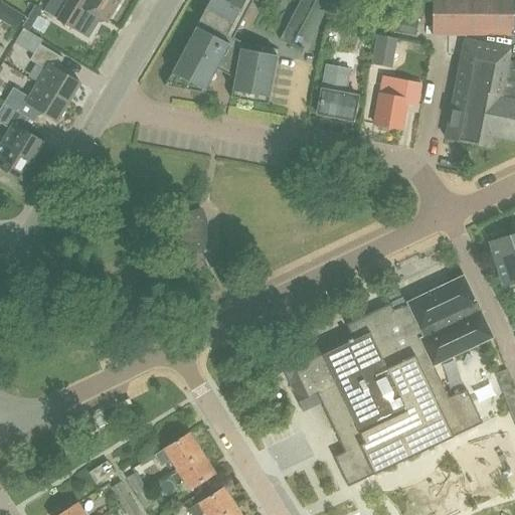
[(116,0),(64,0),(54,18),(70,27),(82,7),(105,20),(116,0)]
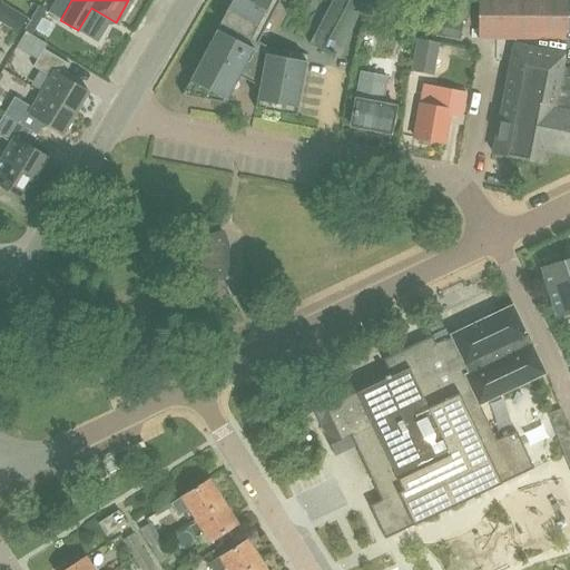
[(255,108),(296,116),(306,62),(307,55),(271,48),(269,48),(258,42),(279,0),(232,0),(187,86),(193,97),(226,102),(233,89),(234,89),(235,89),(236,89),(237,89),(237,88),(238,88),(238,87),(238,86),(238,85),(238,84),(238,82),(238,81),(237,81),(239,77),(259,87),(255,108)]
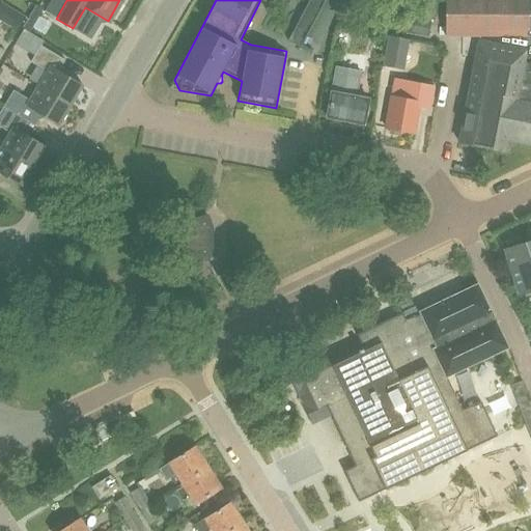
[(325,0),(309,0),(288,40),(301,48),(325,0)]
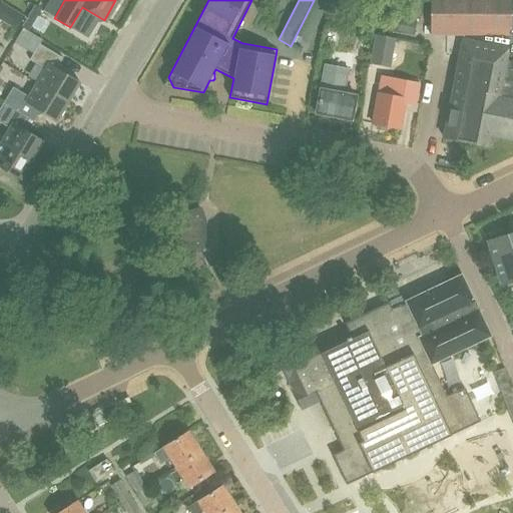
[(512,11),(511,11),(511,0),(430,0),(430,35),(463,35),(462,39),(443,137),(488,146),(490,136),(512,139),(512,11)]
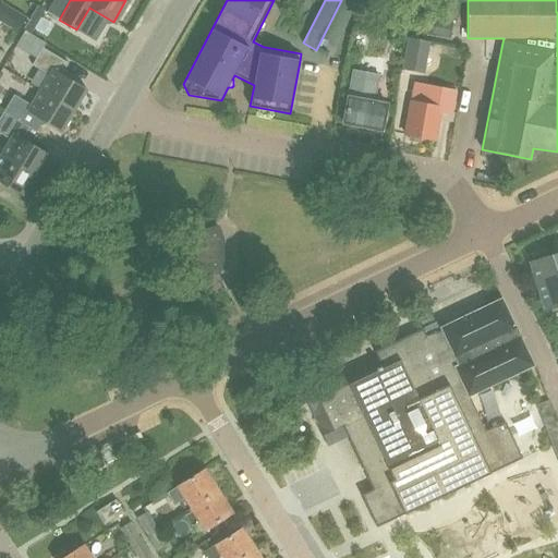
[(5,25),(19,33),(27,17),(14,10),(5,25)]
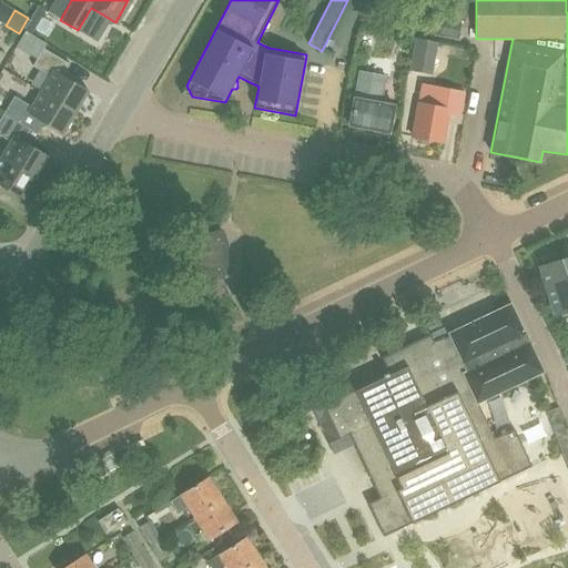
[(430,33),(458,38),(460,23),(434,18),(430,33)]
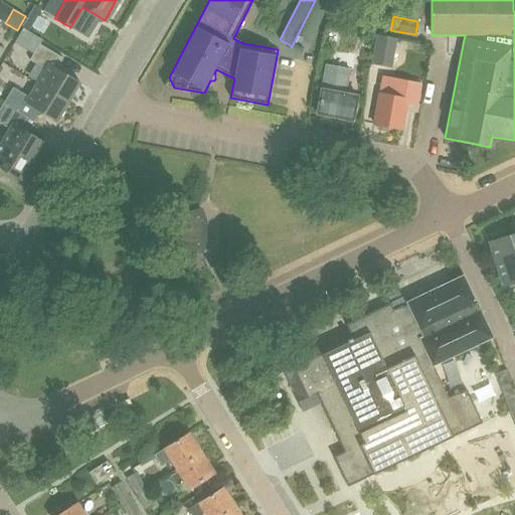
[(371,65),(391,69),(396,40),(376,36),(371,65)]
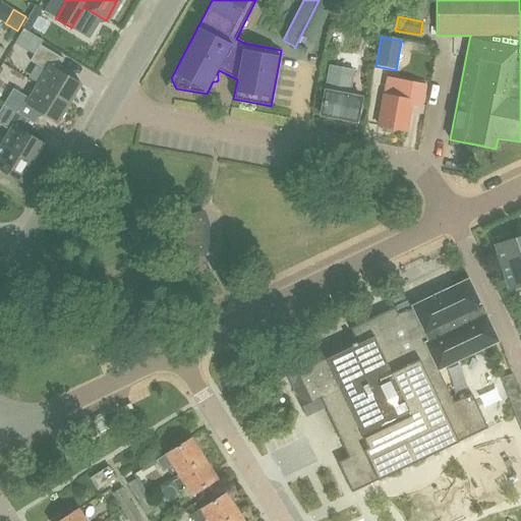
[(53,94),(69,103),(80,83),(58,69),(64,58),(41,44),(31,60),(46,69),(37,84),(53,94)]
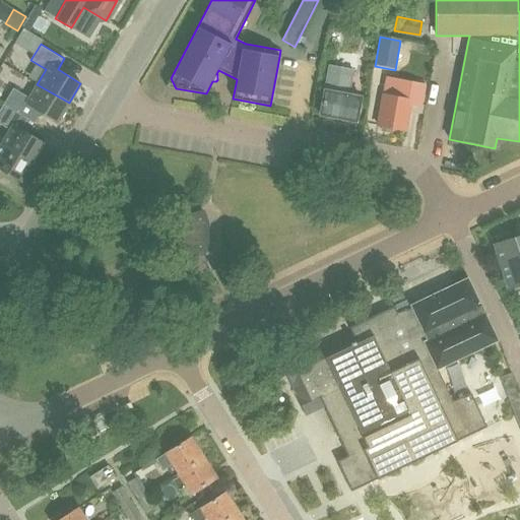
[(330,67),(326,90),(325,90),(320,116),(355,122),(361,98),(348,94),(352,71),(350,71),(330,67)]
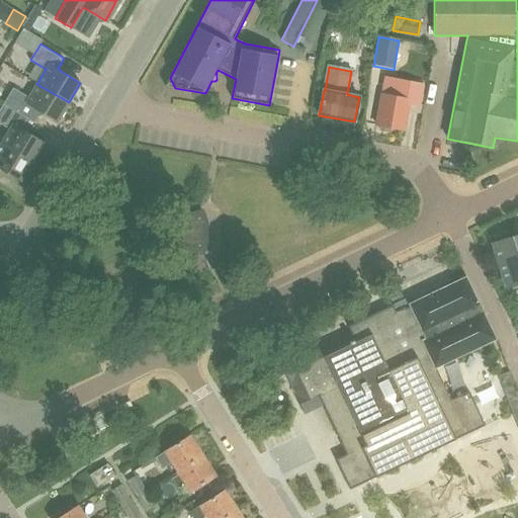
[(382,94),(376,125),(378,125),(379,131),(390,133),(392,128),(404,131),(409,103),(420,105),(424,85),(397,79),(394,96),(382,94)]
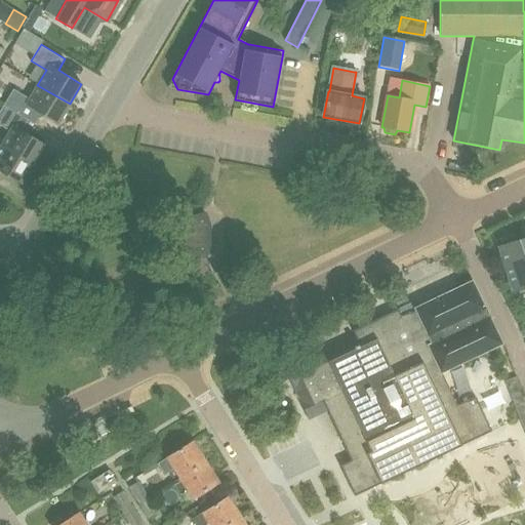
[(13,89),(4,106),(7,108),(28,120),(34,124),(40,114),(57,124),(70,104),(53,94),(37,85),(29,98),(13,89)]
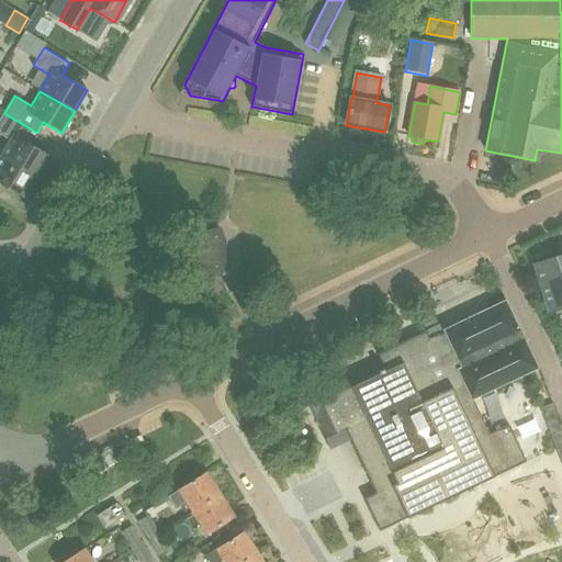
[(8,115),(4,113),(0,120),(0,133),(11,139),(1,156),(35,177),(48,156),(23,141),(30,128),(8,115)]
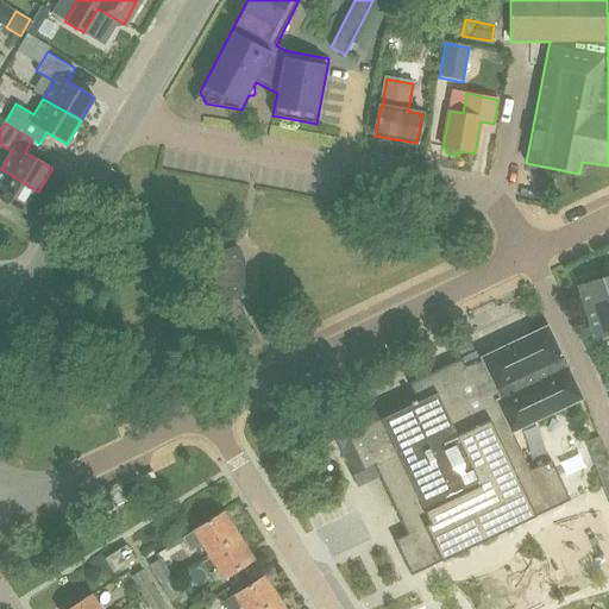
[(38,192),(1,169),(0,168),(0,199),(25,214),(38,192)]
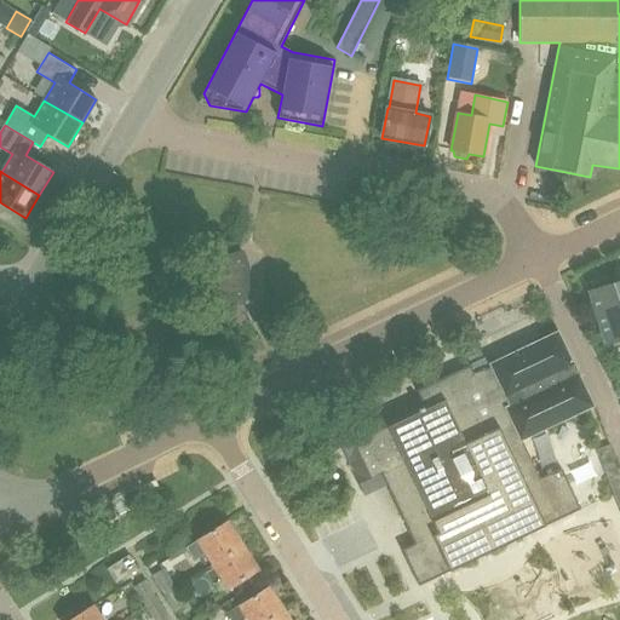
[(619,282),(589,293),(606,344),(619,338),(619,282)]
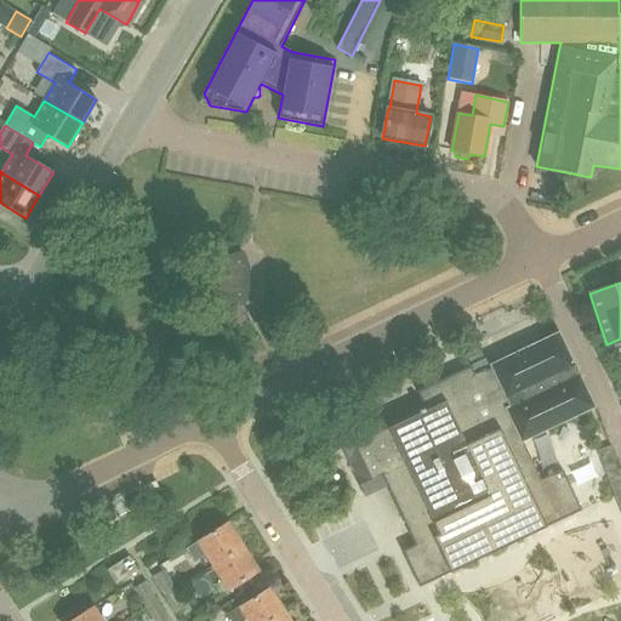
[(490,365),(491,368),(482,371),(474,374),(472,365),(417,391),(421,398),(337,438),(365,497),(368,496),(365,491),(374,488),(375,493),(387,486),(415,545),(402,551),(420,587),(581,511),(562,469),(540,479),(522,442),(524,440),(552,427),(554,426),(591,408),(591,409),(594,408),(593,404),(592,404),(580,377),(579,375),(574,365),(573,363),(559,335),(558,332),(556,334),(556,335),(540,342),(525,349),(518,352),(516,353),(493,364),(490,365)]
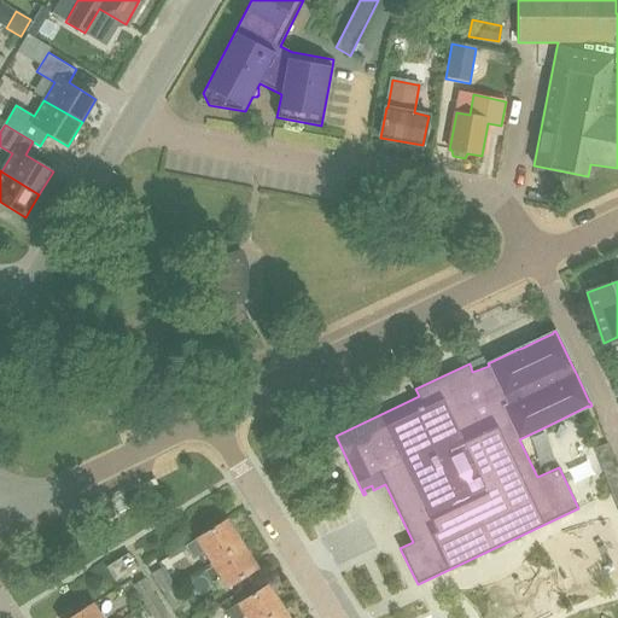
[(540,447),(543,466),(565,461),(561,442),(540,447)]
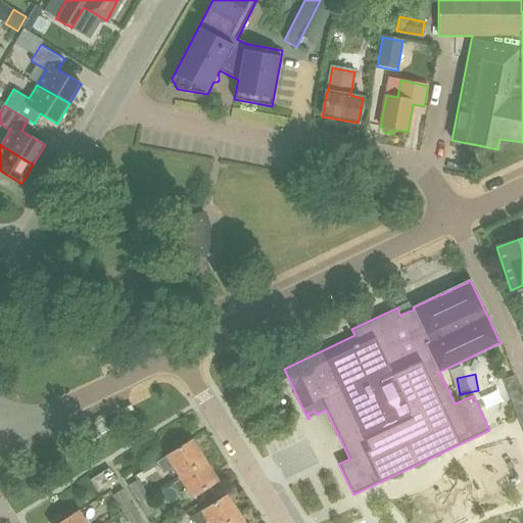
[(504,380),(509,394),(522,431),(522,400),(519,390),(513,376),(504,380)]
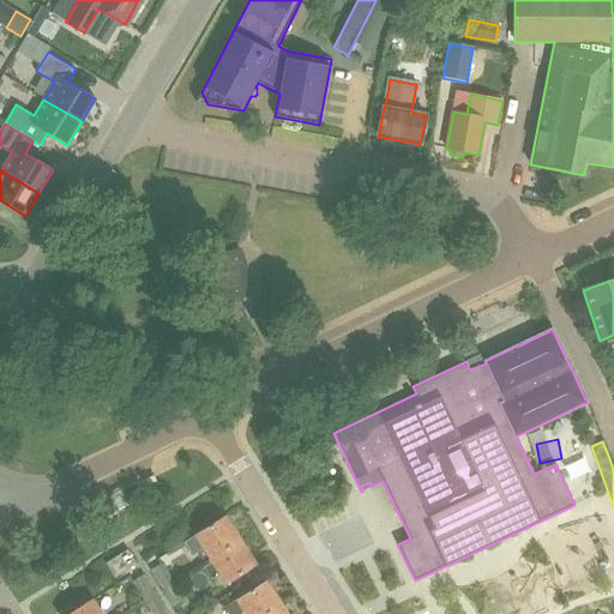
[(155,477),(143,483),(146,491),(158,485),(155,477)]
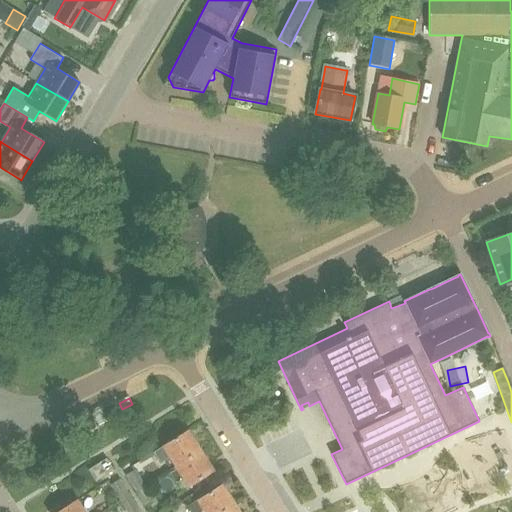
[(103,411),(102,410),(91,416),(96,426),(108,421),(103,411)]
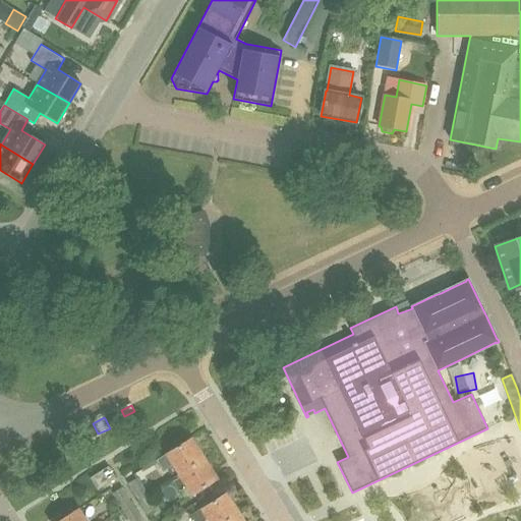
[(187,469),(205,459),(191,438),(166,454),(157,460),(164,471),(173,465),(179,475),(187,469)]
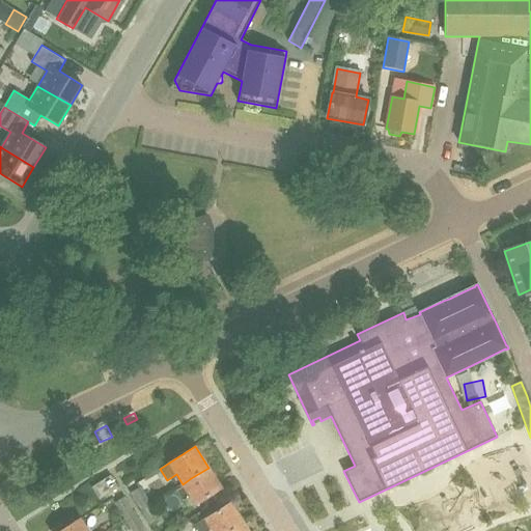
[(222,488),(208,468),(191,478),(183,484),(196,505),(222,488)]
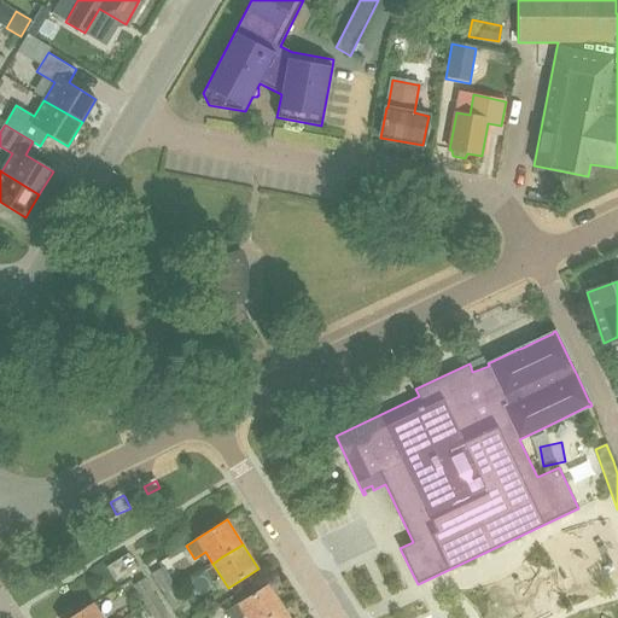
[(136,569),(128,554),(106,567),(115,582),(136,569)]
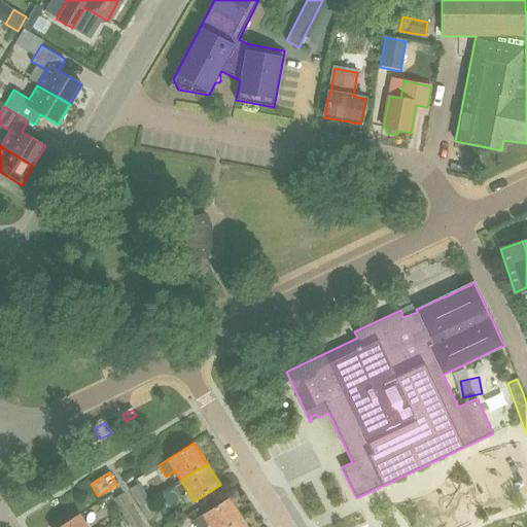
[(140,506),(149,500),(139,483),(129,490),(140,506)]
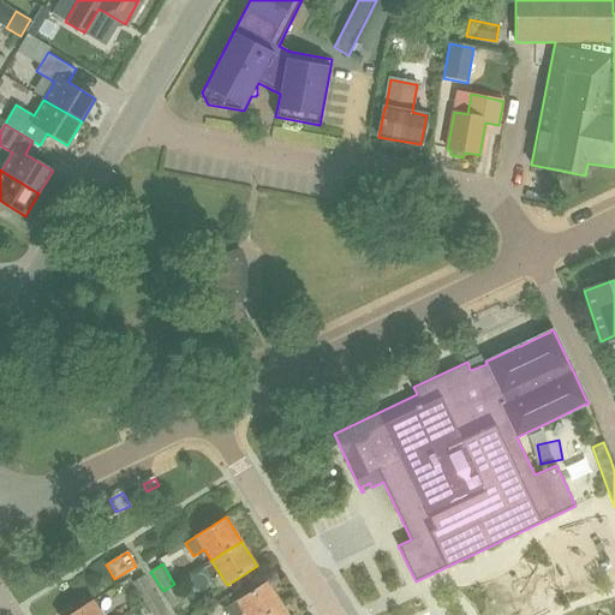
[(525,614),(578,595),(569,569),(487,599),(491,614),(525,614)]
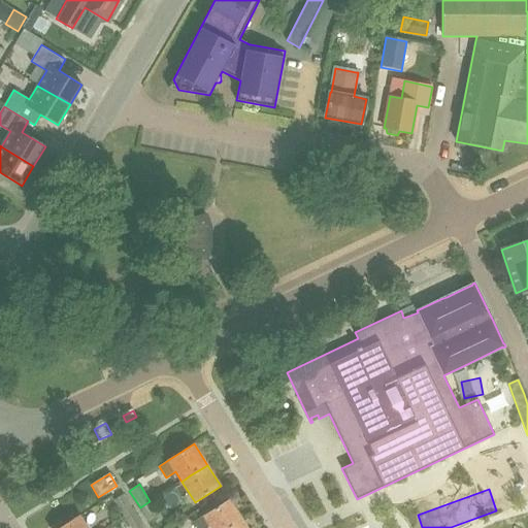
[(113,500),(124,518),(134,512),(124,494),(113,500)]
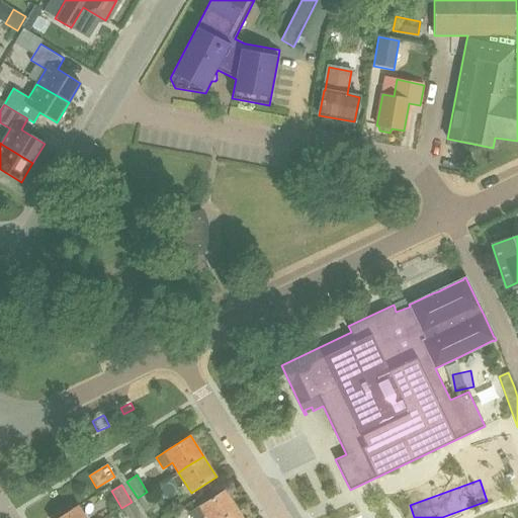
[(203,517),(206,516),(207,517),(227,517),(238,511),(225,491),(200,507),(190,512),(194,517),(203,517)]
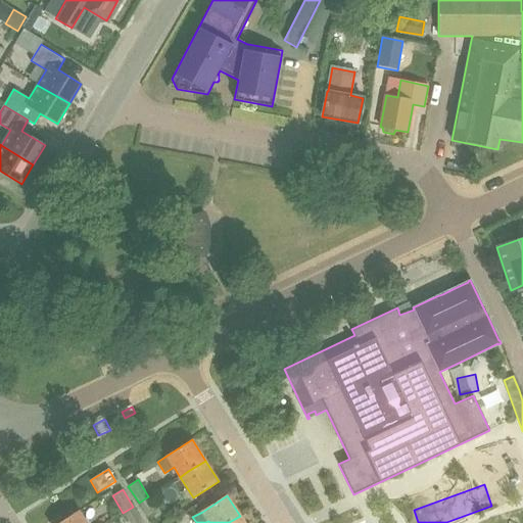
[(158,513),(148,496),(139,503),(149,519),(158,513)]
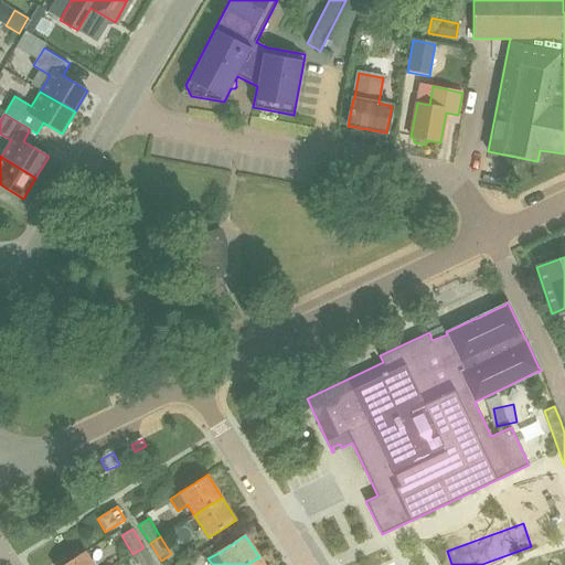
[(144,547),(132,554),(139,564),(153,564),(155,564),(144,547)]
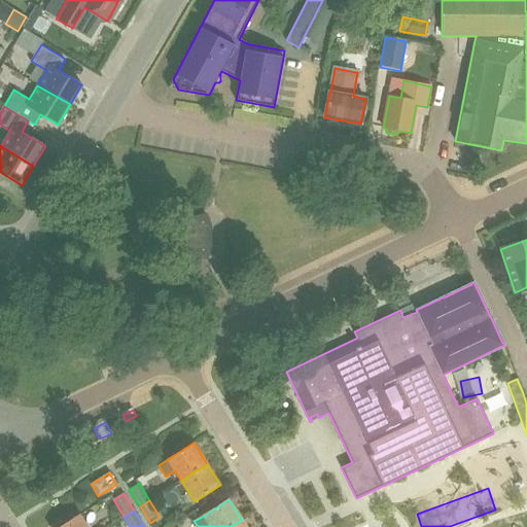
[(60,526),(86,526),(79,515),(60,526)]
